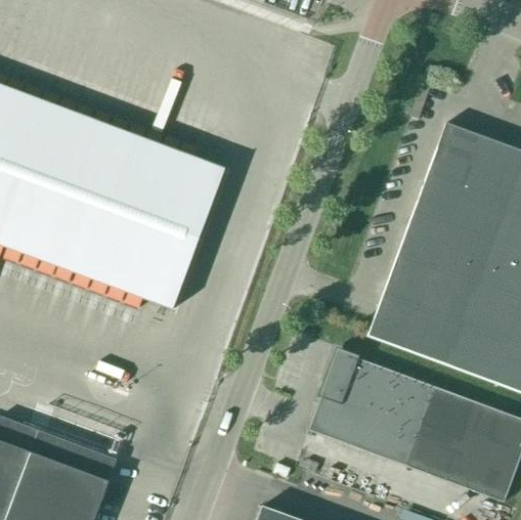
[(0,243),(174,308),(226,168),(0,83),(0,243)]
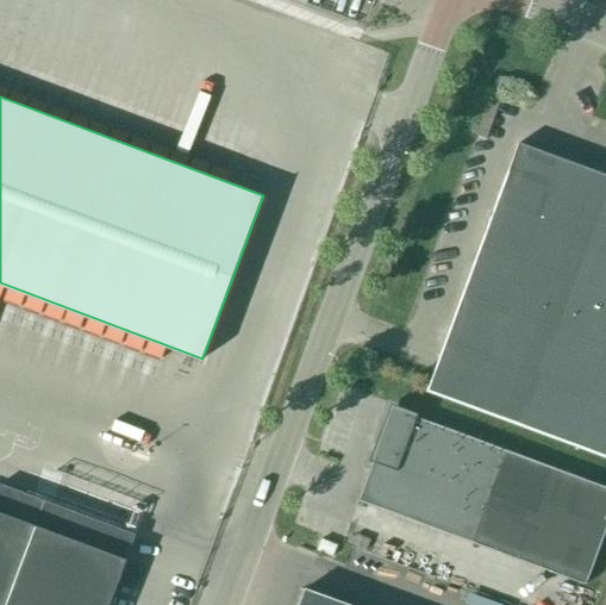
[(605,172),(520,141),(430,390),(605,454),(605,172)]
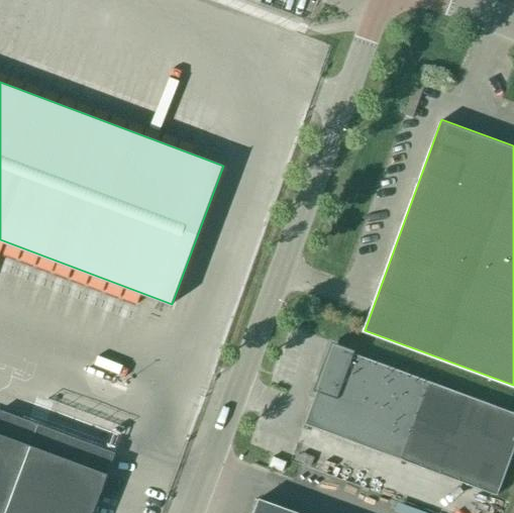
[(513,410),(334,344),(306,422),(498,493),(513,450),(513,410)]
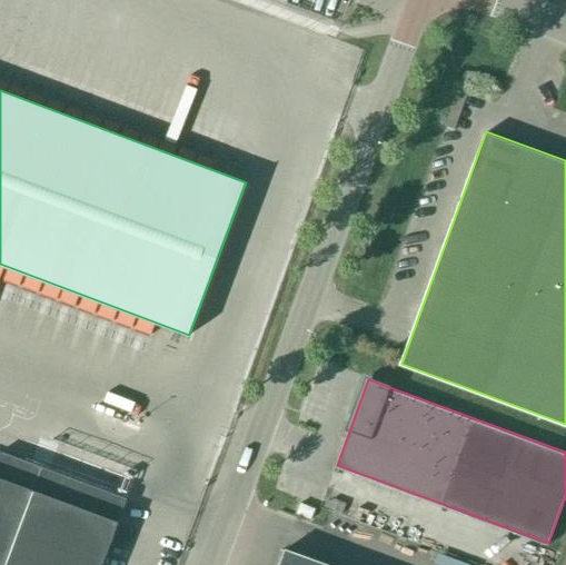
[(102,564),(128,497),(1,449),(0,453),(0,564),(102,564)]
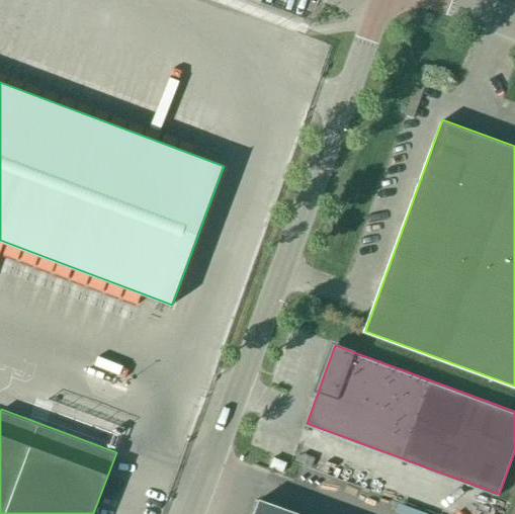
[(284,470),(288,460),(275,455),(271,465),(284,470)]
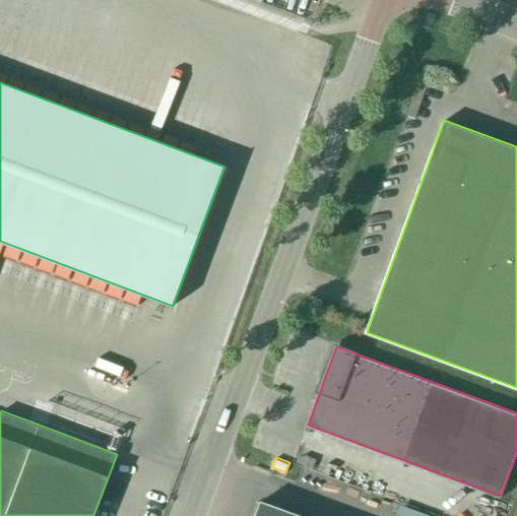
[(304,515),(261,501),(255,515),(304,515)]
